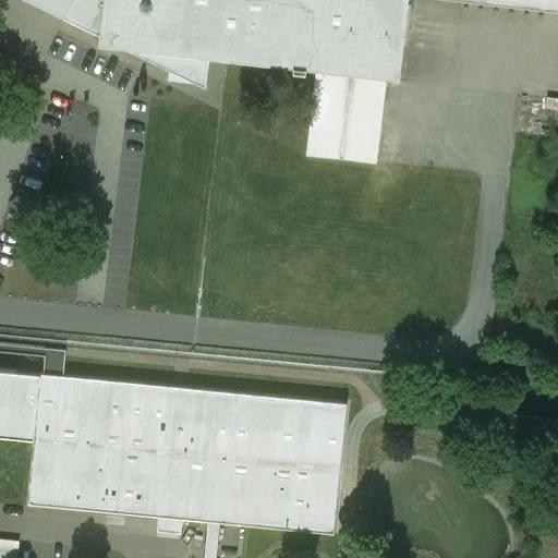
[(31,0),(63,15),(72,0),(31,0)]
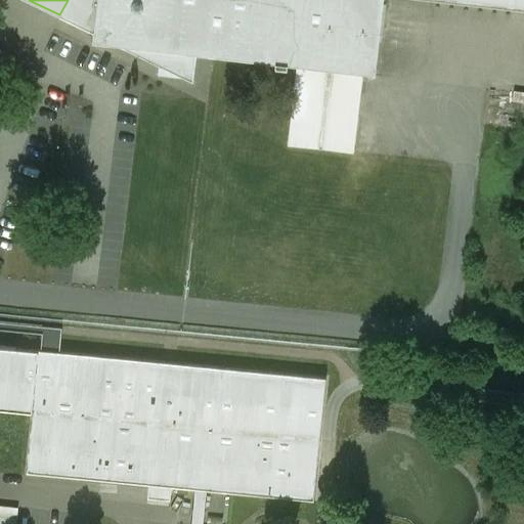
[(68,0),(59,14),(93,32),(96,0),(68,0)]
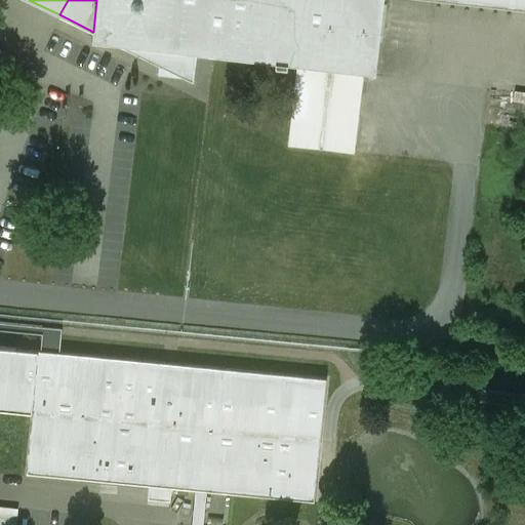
[(96,0),(93,32),(92,41),(122,45),(197,53),(211,55),(276,63),(275,67),(286,68),(286,64),(297,65),(364,73),(374,74),(382,0),(96,0)]
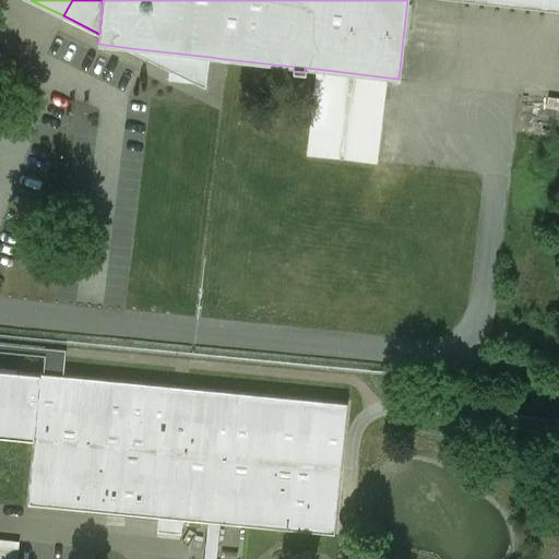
[(210,57),(130,48),(169,68),(169,79),(195,82),(205,85),(210,57)]
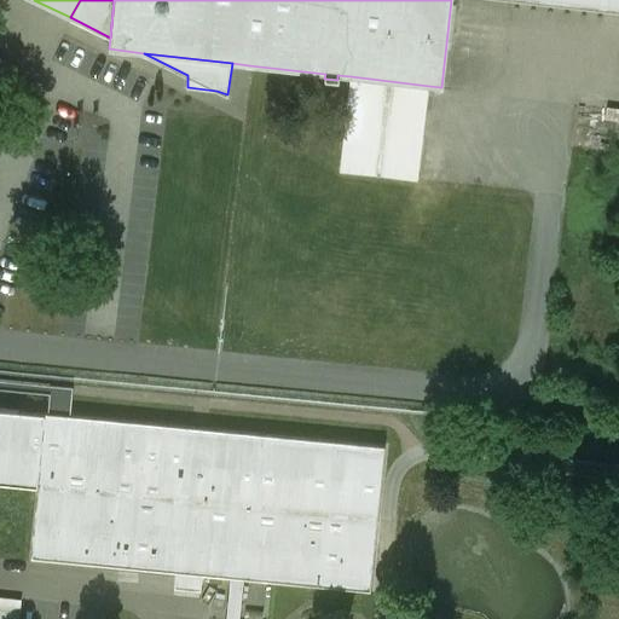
[(418,179),(429,86),(351,76),(340,171),(418,179)]
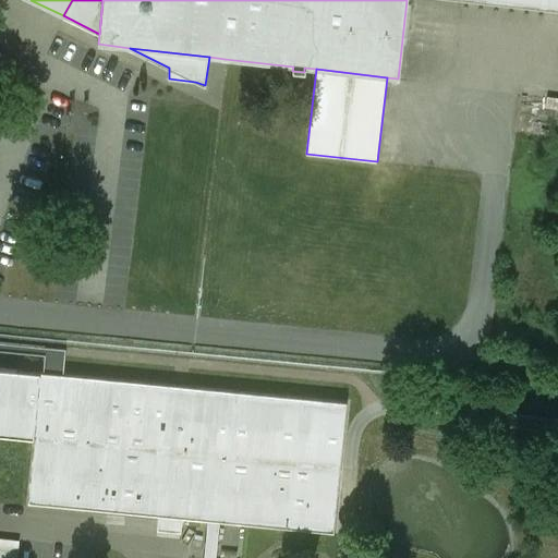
[(40,374),(0,370),(0,435),(34,438),(40,374)]
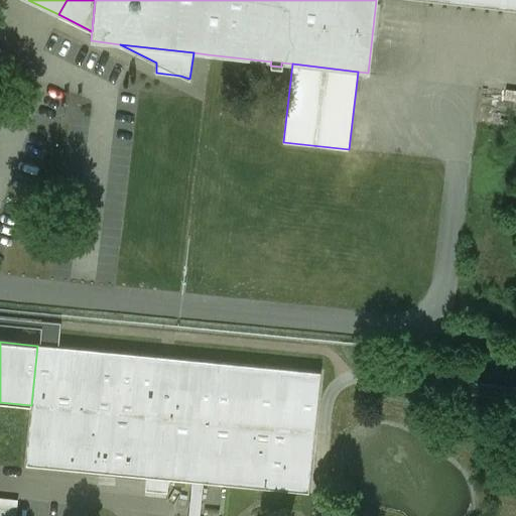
[(319,373),(37,346),(31,405),(25,466),(191,482),(203,483),(308,494),(319,373)]
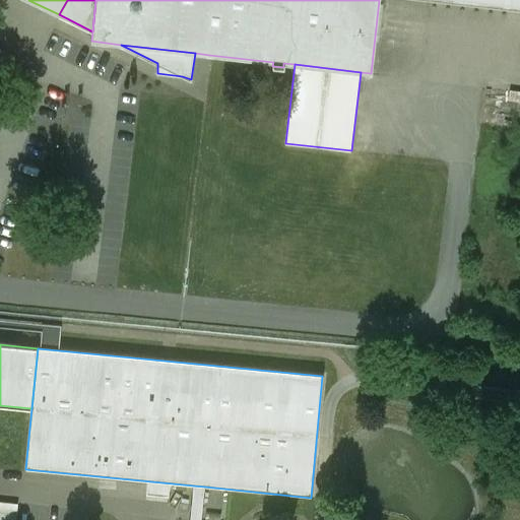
[(193,485),(189,519),(200,519),(204,486),(193,485)]
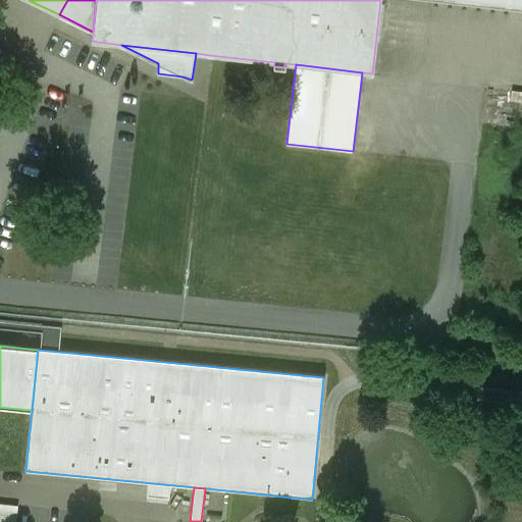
[(15,521),(17,507),(0,504),(0,521),(15,521)]
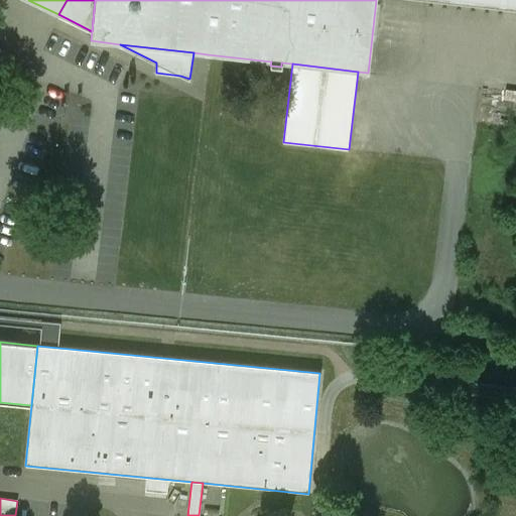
All buildings are outlined.
